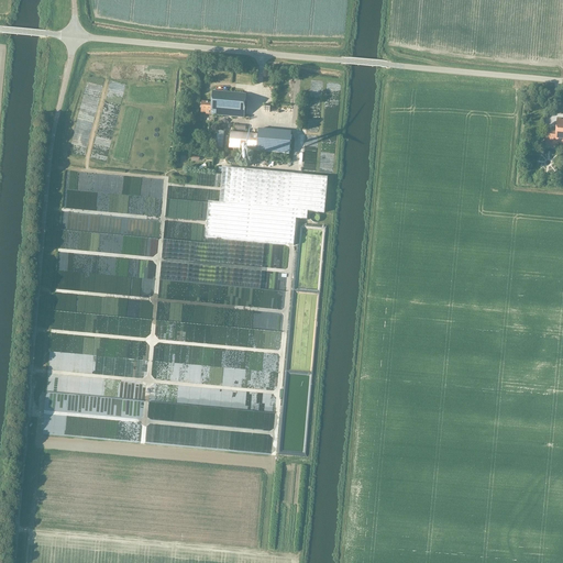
[(213,91),(212,102),(201,101),(200,113),(206,113),(206,114),(244,118),(246,95),(213,91)]
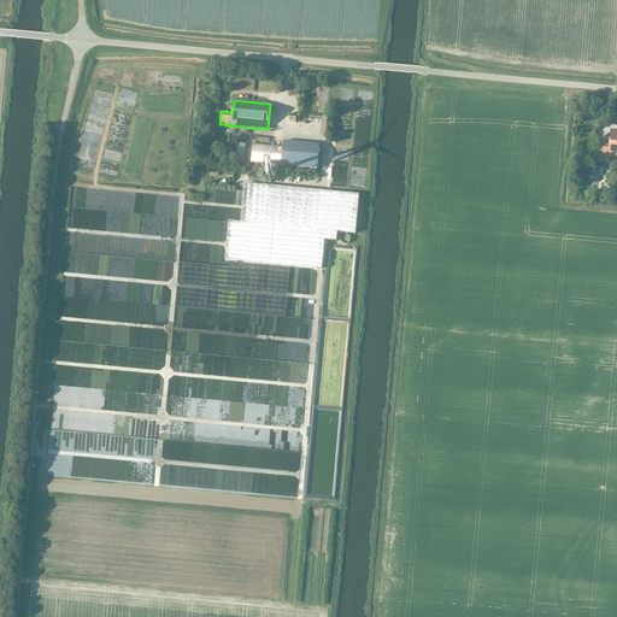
[(304,106),(304,113),(299,113),(299,117),(316,117),(317,107),(304,106)]
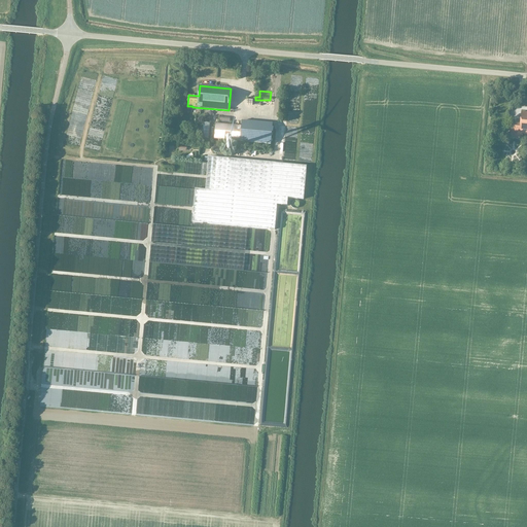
[(526,135),(526,112),(522,111),(521,123),(512,121),(511,137),(522,138),(522,135),(526,135)]
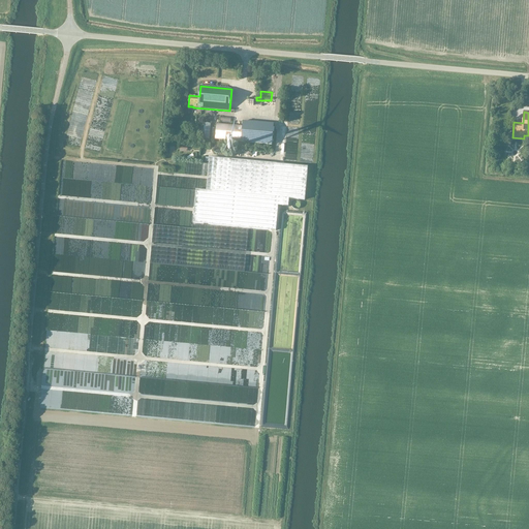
[(240,160),(307,166),(310,138),(274,135),(275,125),(244,122),(240,160)]
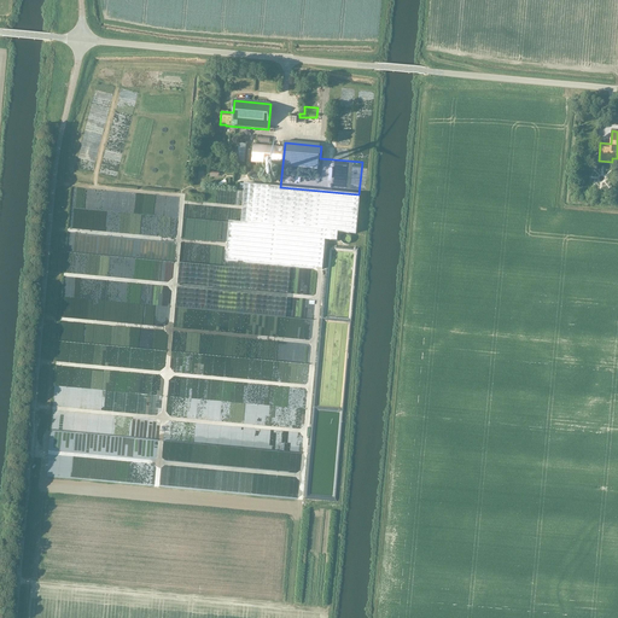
[(240,223),(320,231),(322,192),(244,185),(244,190),(240,223)]
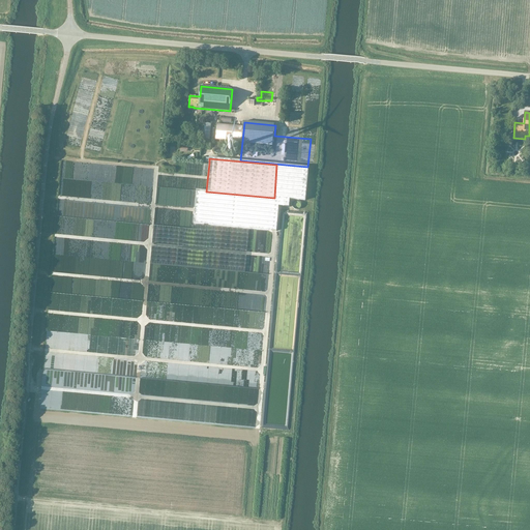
[(276,165),(274,198),(289,199),(304,201),(307,167),(276,165)]
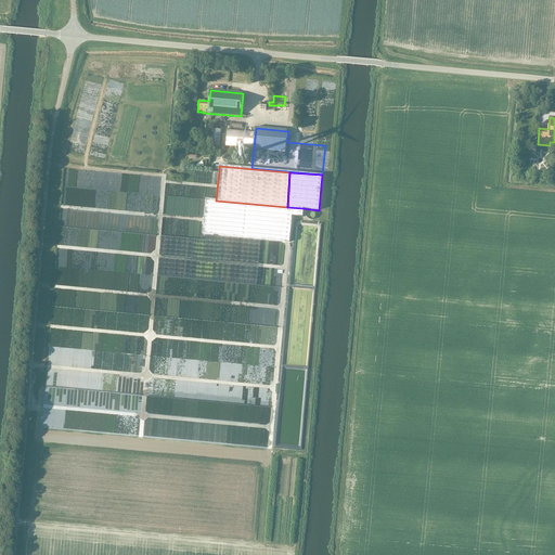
[(205,199),(202,234),(288,242),(292,216),(302,217),(302,208),(287,207),(216,201),(205,199)]
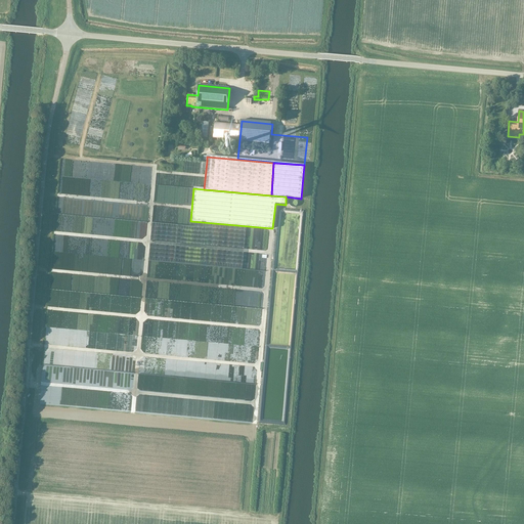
[(298,243),(300,209),(275,208),(273,236),(277,236),(276,237),(286,237),(286,243),(292,244),(292,243),(298,243)]
